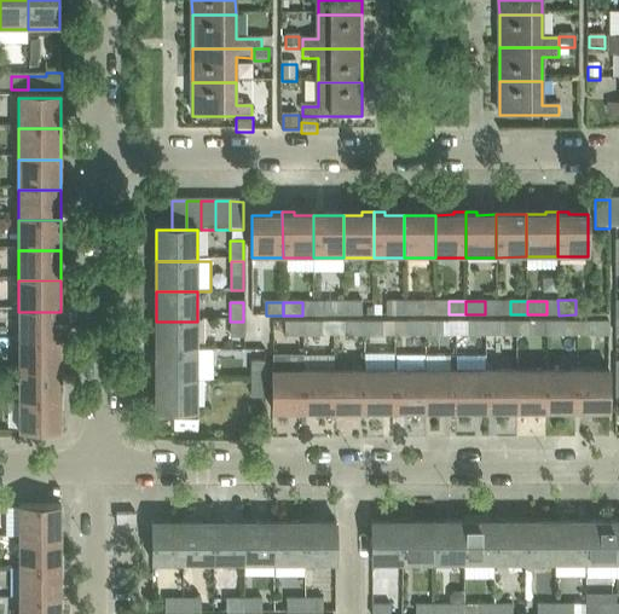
[(343,316),(343,302),(327,302),(327,316),(343,316)]
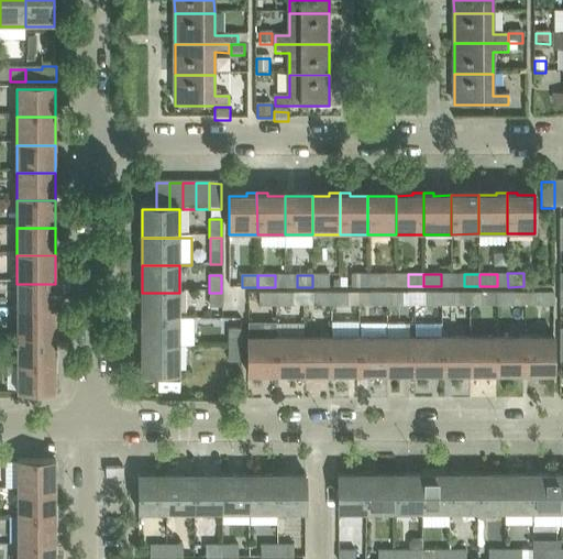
[(331,275),(312,275),(312,287),(331,287),(331,275)]
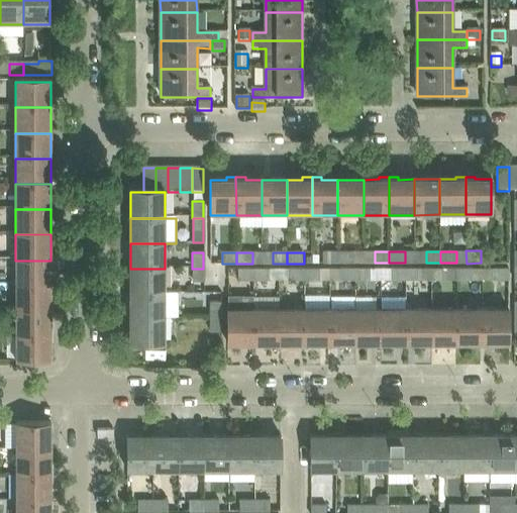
[(338,264),(338,252),(324,252),(324,264),(338,264)]
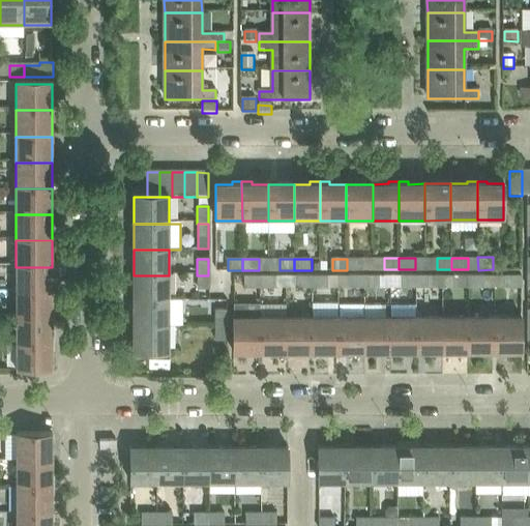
[(363,259),(347,259),(347,270),(363,270),(363,259)]
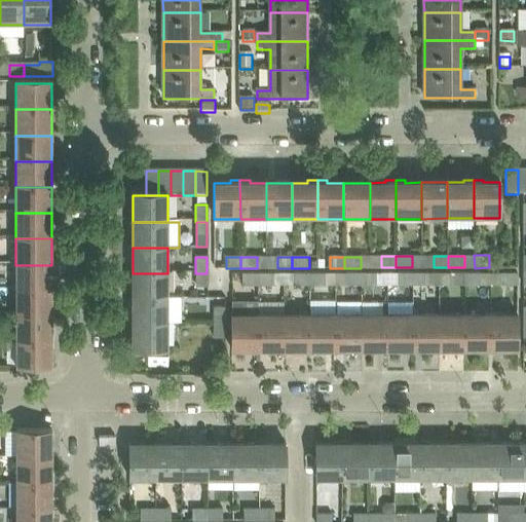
[(15,265),(15,291),(51,291),(51,265),(15,265)]
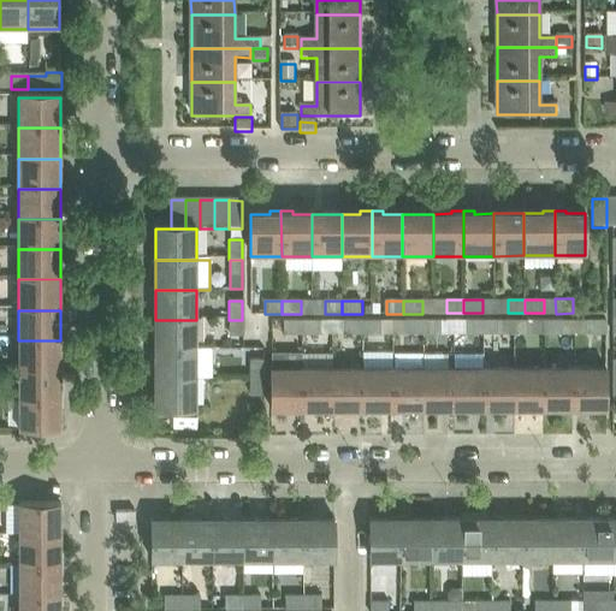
[(155,320),(155,350),(196,350),(196,320),(155,320)]
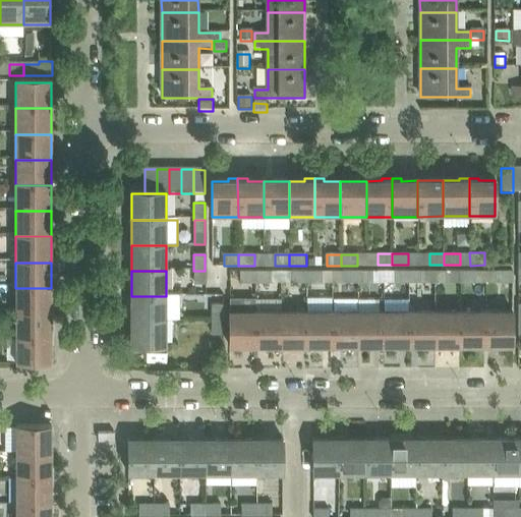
[(193,271),(193,285),(205,285),(205,271),(193,271)]
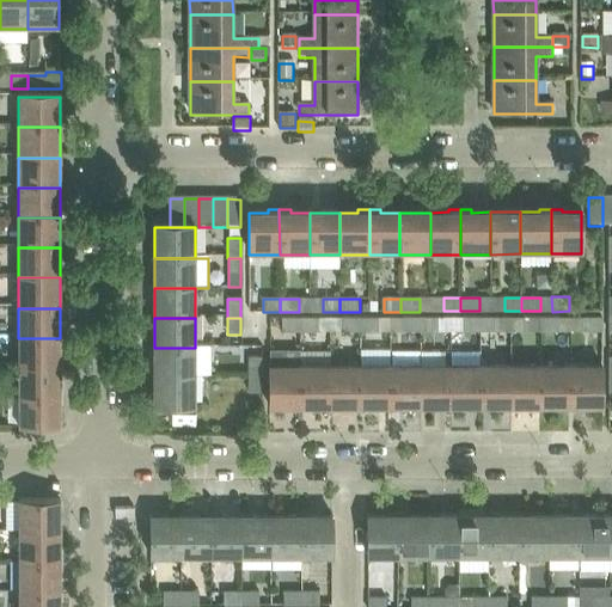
[(360,332),(360,319),(344,320),(344,332),(360,332)]
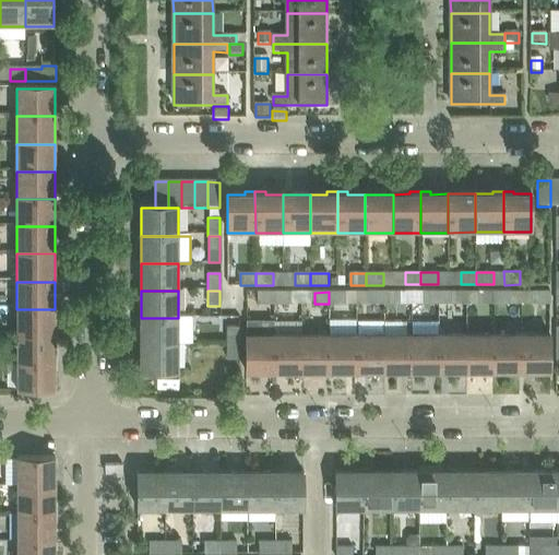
[(347,292),(329,292),(329,304),(347,304),(347,292)]
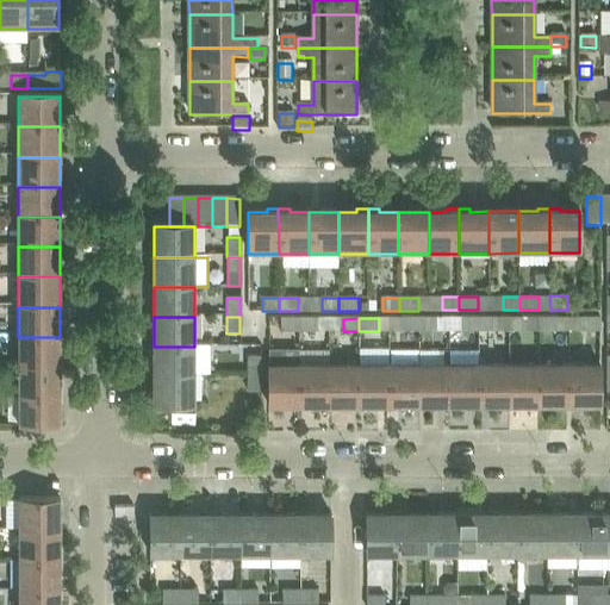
[(418,331),(418,318),(403,318),(403,331),(418,331)]
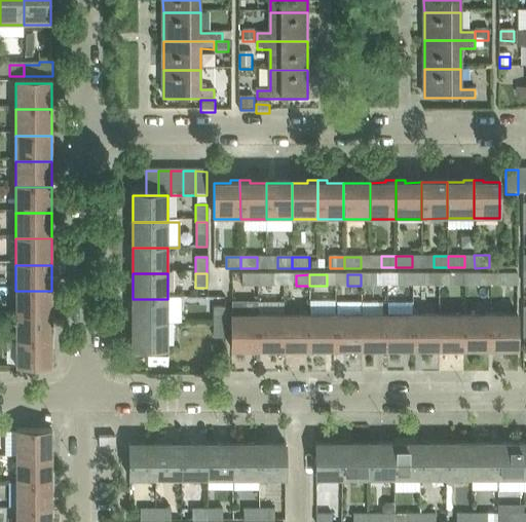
[(378,274),(361,274),(361,286),(378,286),(378,274)]
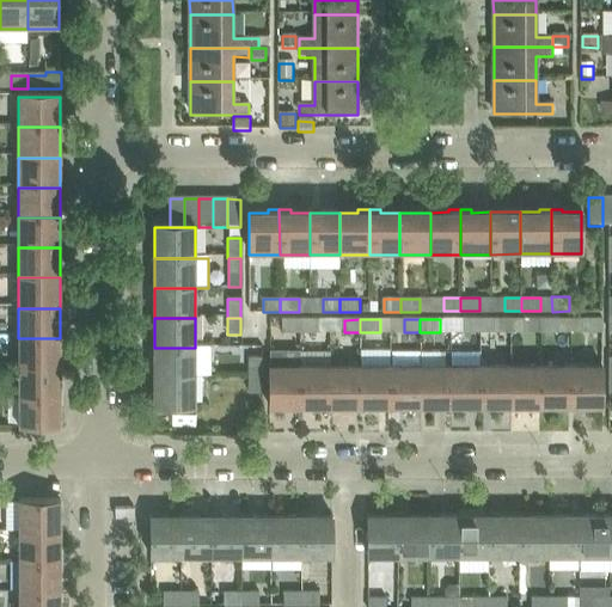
[(481,332),(481,319),(465,319),(465,332),(481,332)]
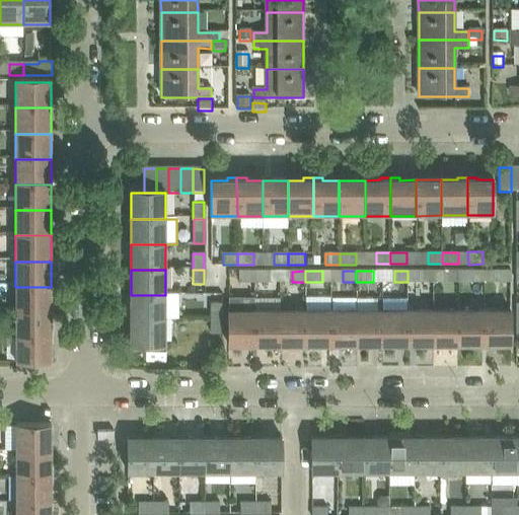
[(425,271),(408,271),(408,282),(425,282),(425,271)]
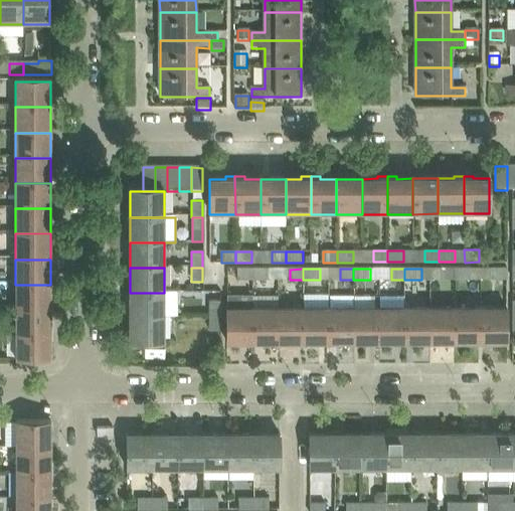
[(455,280),(455,269),(442,269),(442,280),(455,280)]
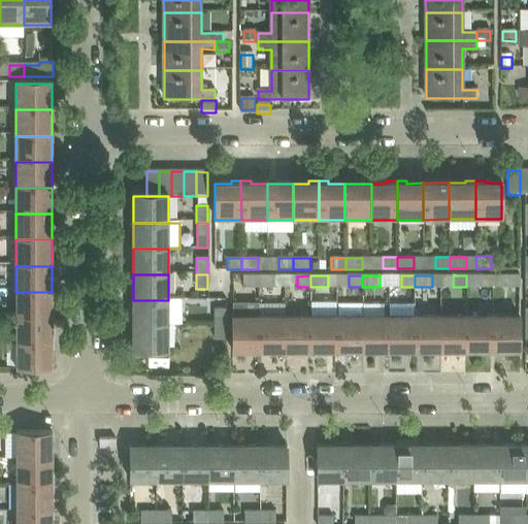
[(484,275),(466,275),(466,287),(484,287),(484,275)]
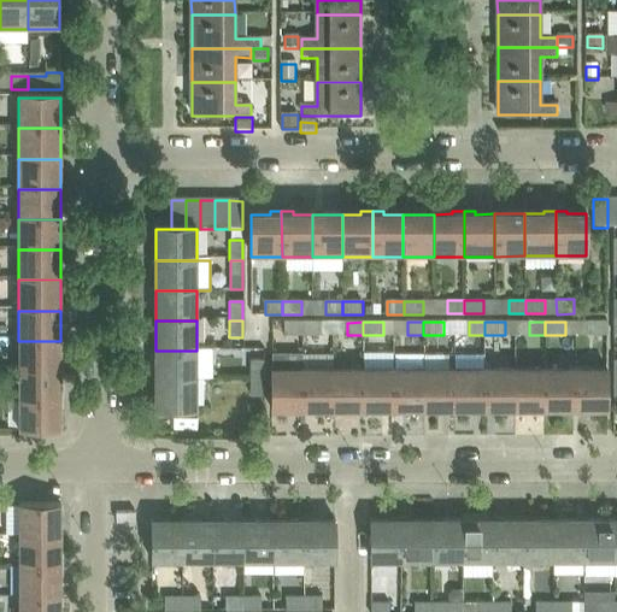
[(591,335),(609,336),(609,322),(591,322),(591,335)]
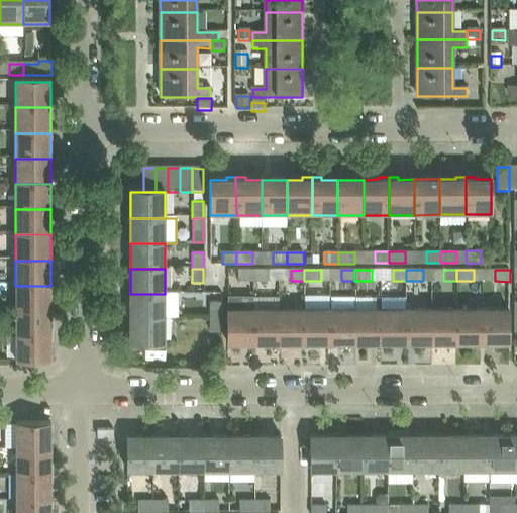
[(252,271),(239,271),(239,282),(252,282),(252,271)]
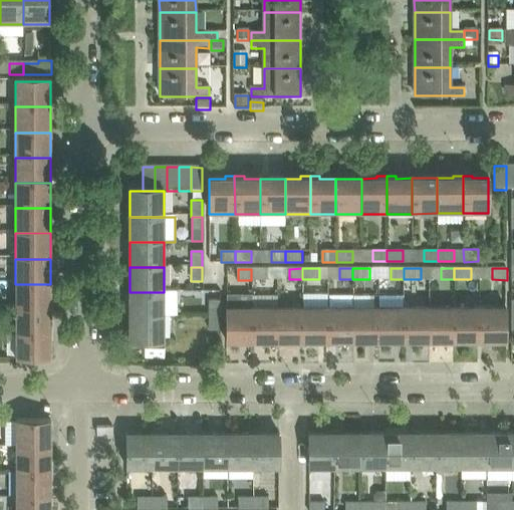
[(251,280),(268,280),(268,269),(251,269),(251,280)]
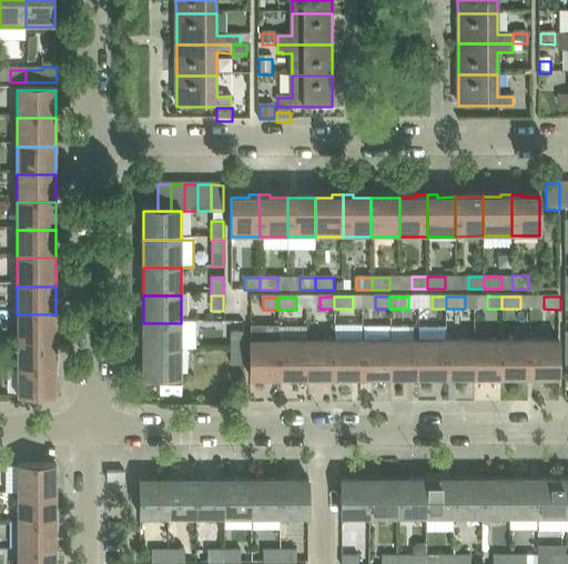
[(17,314),(17,342),(56,342),(56,314),(17,314)]
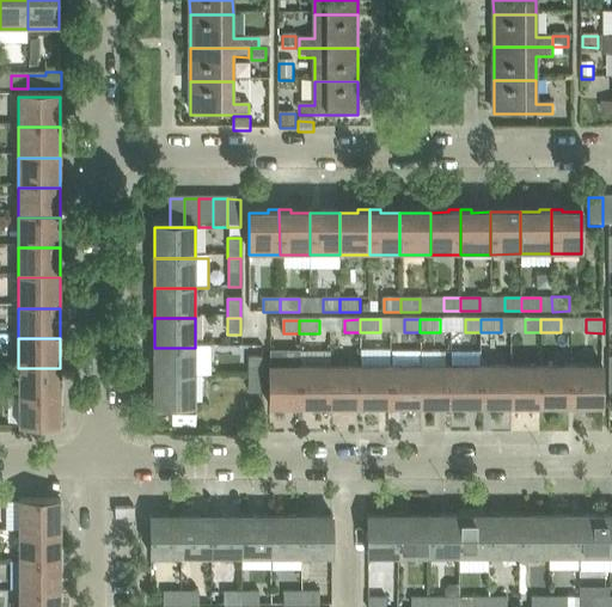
[(154,348),(154,378),(195,379),(195,348),(154,348)]
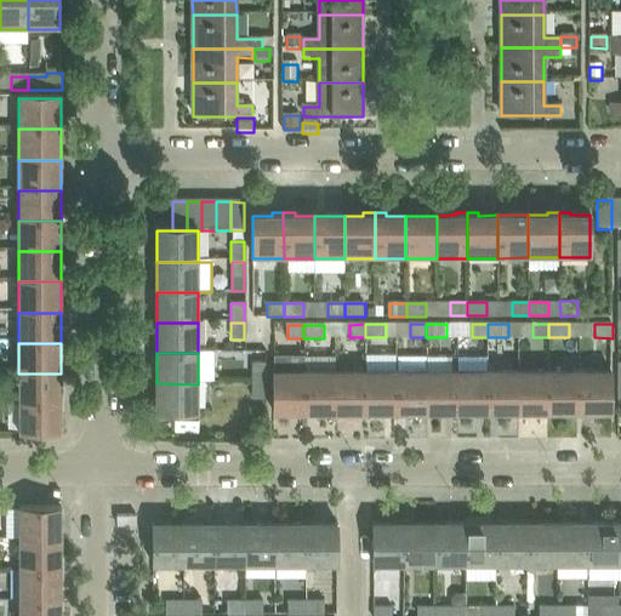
[(365,375),(365,415),(396,415),(396,374),(396,358),(365,358),(365,374),(365,375)]
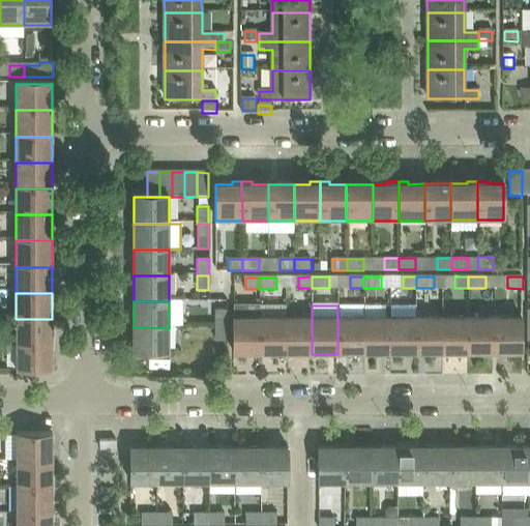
[(363,319),(363,354),(390,354),(390,319),(385,319),(385,308),(363,308),(363,319)]
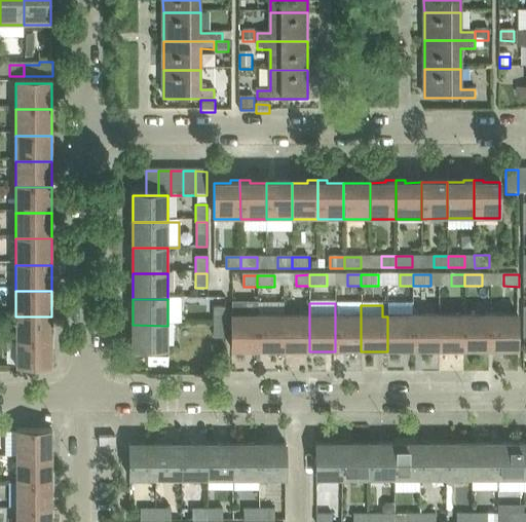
[(387,317),(387,351),(413,351),(413,317),(412,317),(412,305),(387,305),(387,317)]
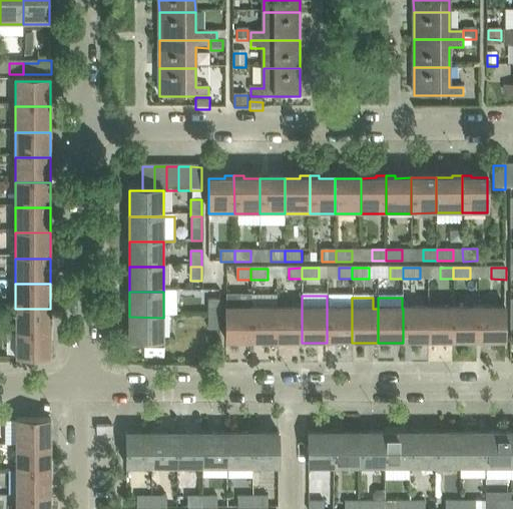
[(208,302),(208,318),(219,318),(219,302),(208,302)]
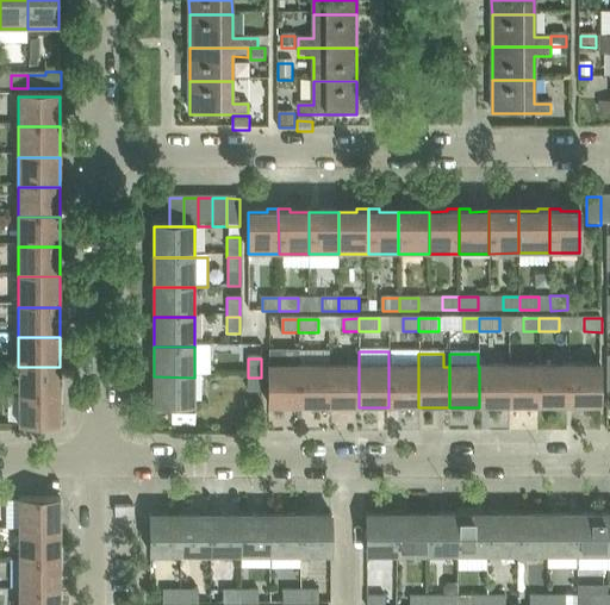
[(18,367),(18,397),(60,397),(60,367),(18,367)]
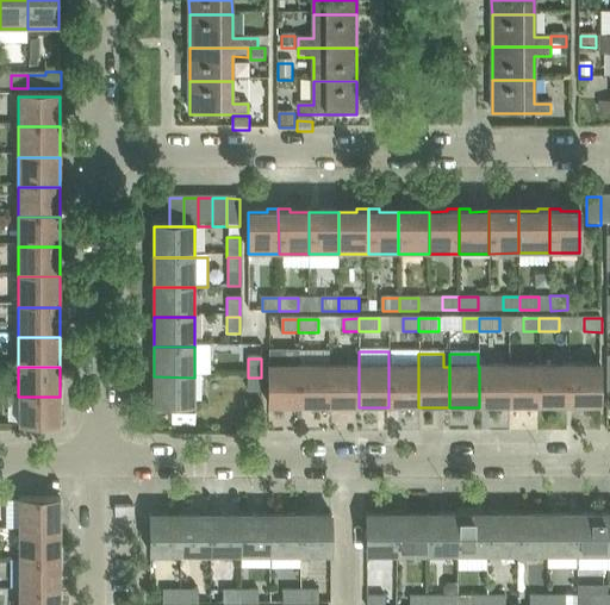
[(299,407),(298,367),(268,367),(268,407),(299,407)]
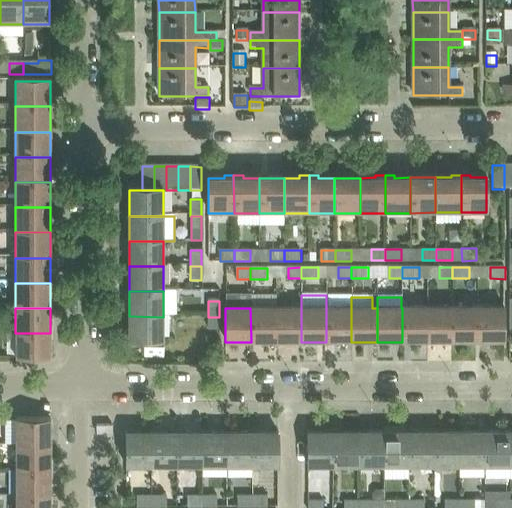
[(276,308),(250,308),(251,342),(276,342),(276,308)]
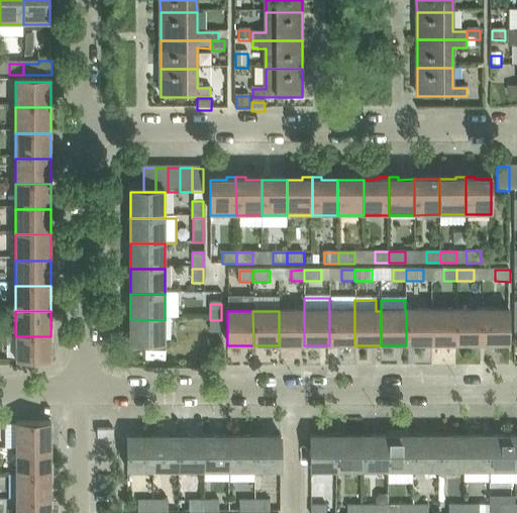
[(304,311),(279,311),(279,345),(304,345),(304,311)]
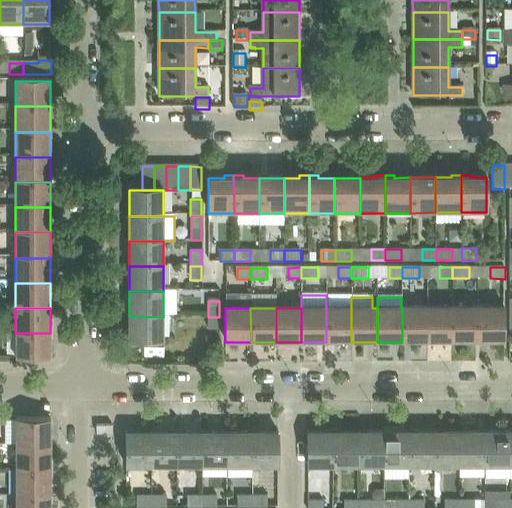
[(351,308),(326,308),(326,342),(351,342),(351,308)]
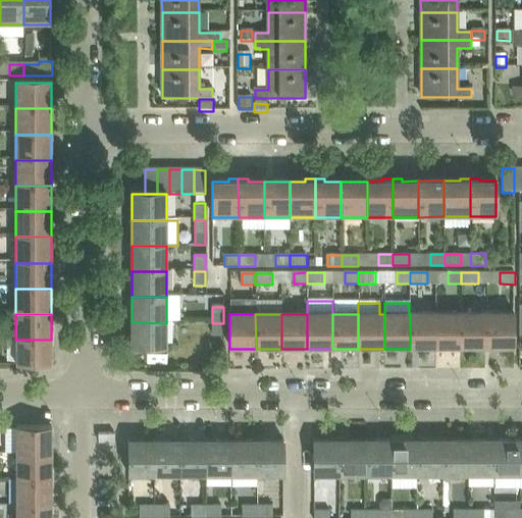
[(435,314),(410,314),(410,349),(435,349),(435,314)]
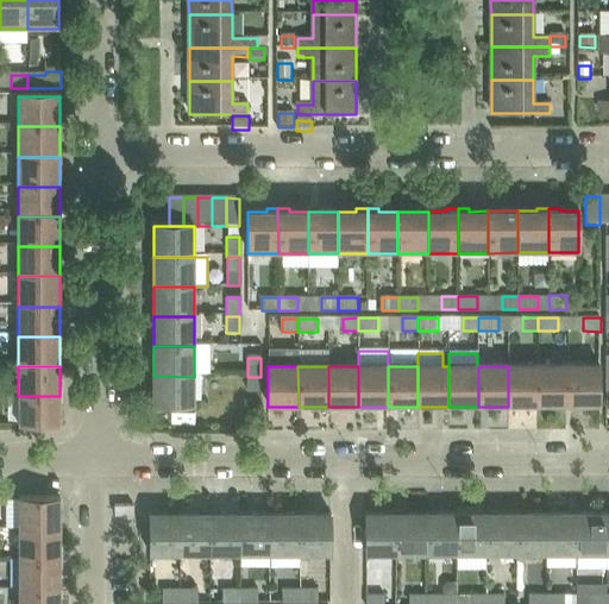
[(538,366),(508,366),(508,407),(538,407),(538,366)]
